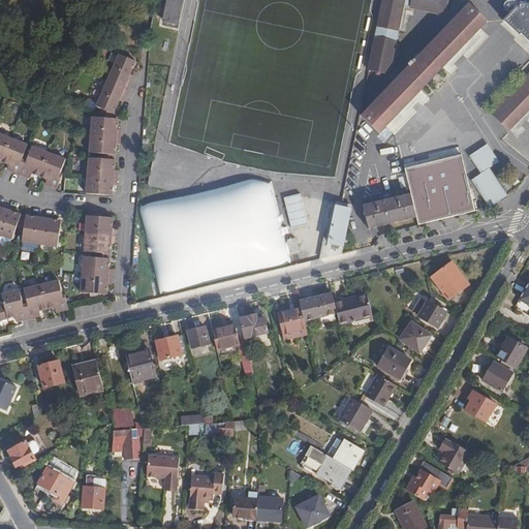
[(184,0),(164,0),(160,20),(163,20),(163,25),(179,29),(184,0)]
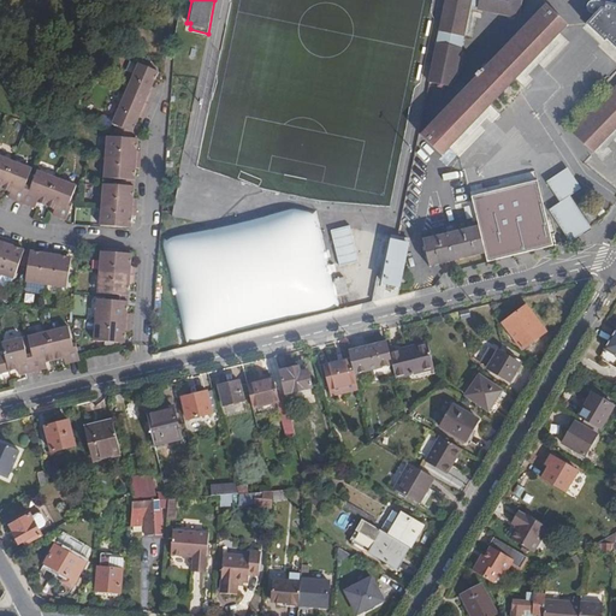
[(448,0),(431,87),(452,92),(456,77),(458,66),(465,36),(471,6),(477,7),(477,10),(484,11),(507,16),(516,18),(519,18),(522,0),(448,0)]
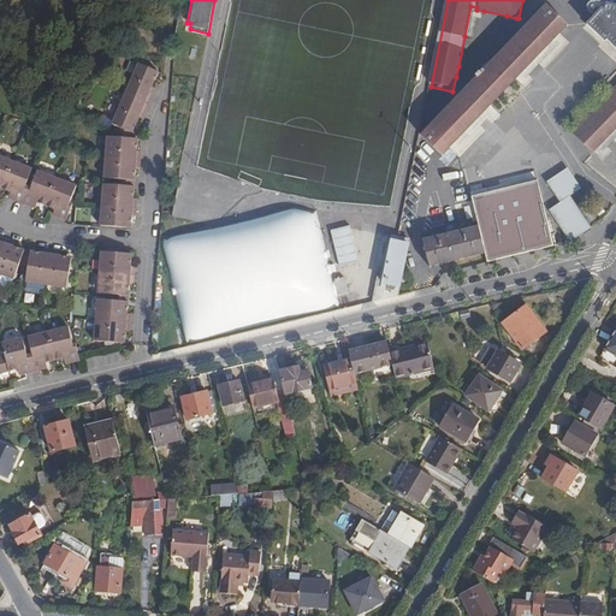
[(587,23),(604,39),(605,36),(615,46),(615,3),(605,0),(603,0),(593,12),(585,21),(587,23)]
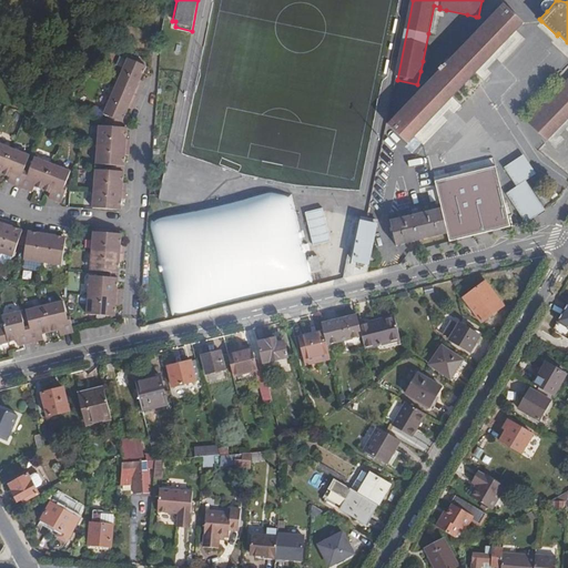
[(556,0),(543,0),(541,1),(540,3),(540,6),(543,9),(544,10),(547,11),(556,0)]
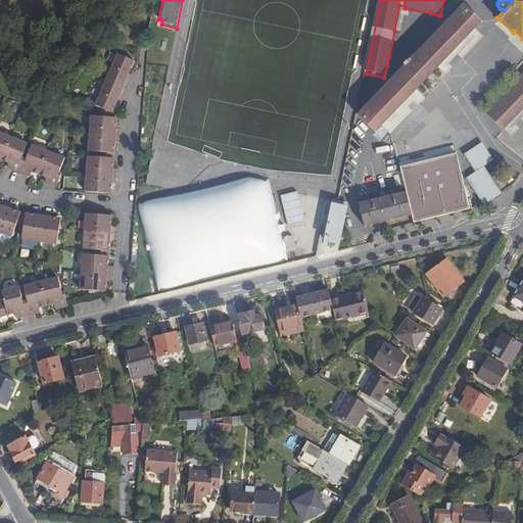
[(483,21),(467,5),(360,115),(367,123),(376,132),(382,126),(417,90),(438,67),(476,29),(483,21)]
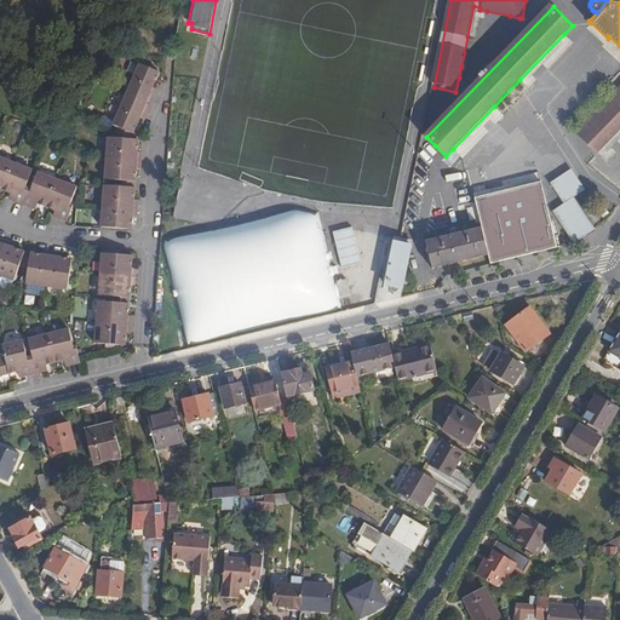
[(113,125),(119,126),(115,131),(115,136),(132,138),(135,133),(141,119),(144,120),(159,89),(154,87),(160,74),(161,72),(141,62),(125,97),(113,125)]
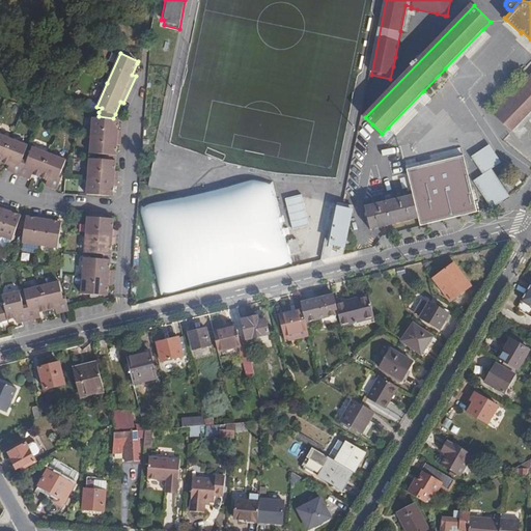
[(530,73),(529,76),(493,114),(511,132),(530,110),(530,73)]
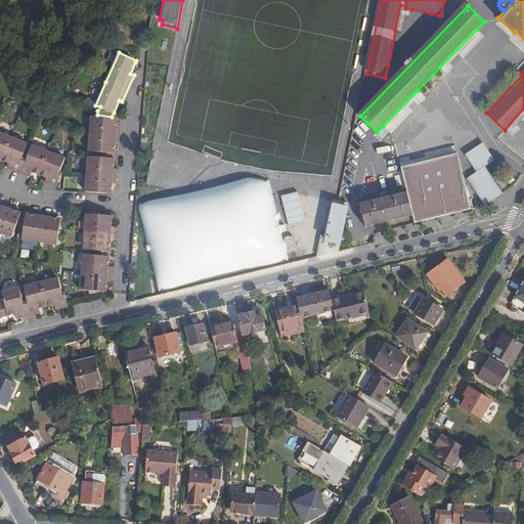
[(112,117),(97,115),(91,115),(90,133),(88,149),(101,151),(101,157),(116,158),(117,142),(120,143),(121,128),(118,128),(119,117),(112,117)]
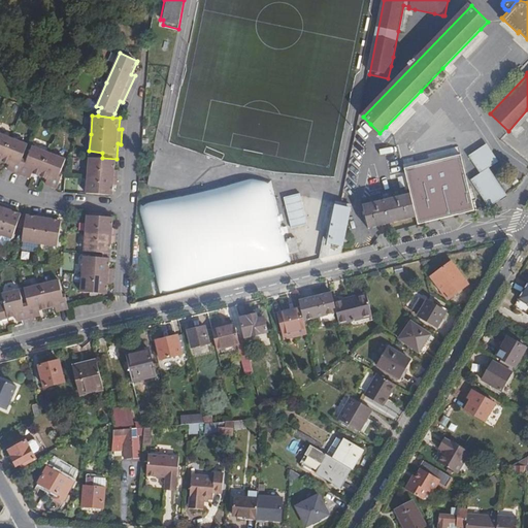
[(0,161),(6,164),(9,165),(7,170),(31,178),(32,173),(47,179),(45,185),(57,189),(63,175),(63,173),(61,172),(67,158),(51,152),(33,144),(31,150),(27,149),(29,143),(11,137),(0,132),(0,161)]
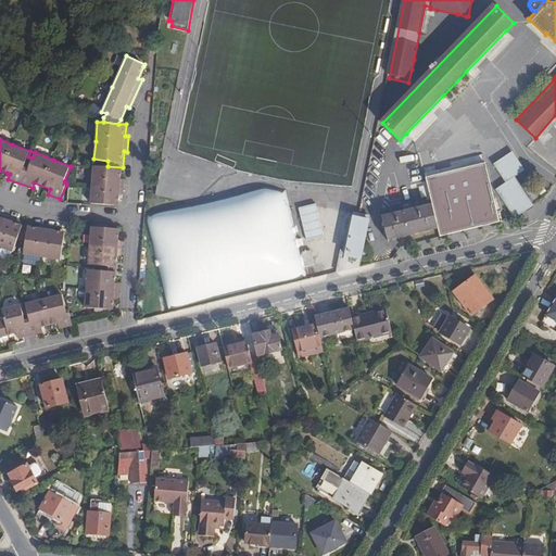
[(487,164),(426,177),(431,199),(432,203),(438,228),(440,237),(500,223),(487,164)]
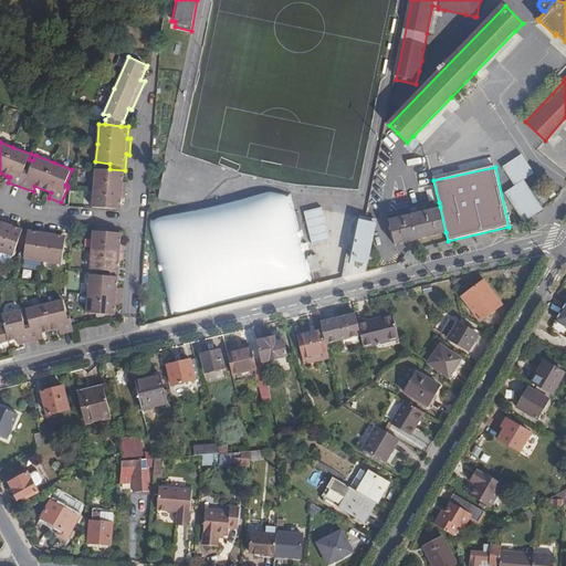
[(125,170),(109,169),(95,168),(93,189),(92,207),(122,209),(122,198),(126,199),(127,182),(124,182),(125,170)]
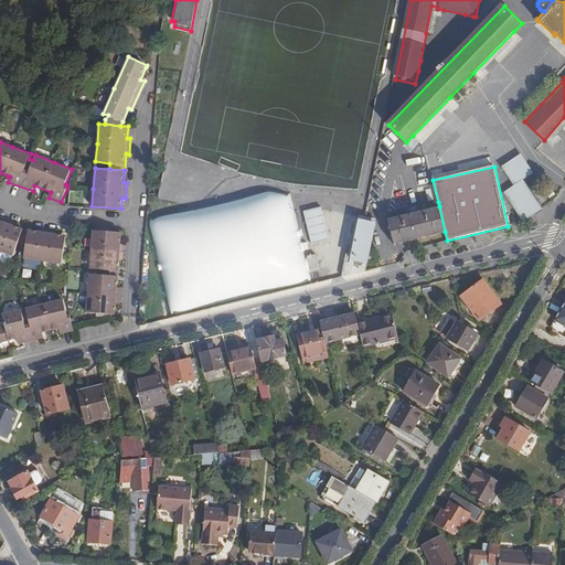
[(445,232),(439,206),(388,217),(385,219),(393,245),(403,242),(445,232)]
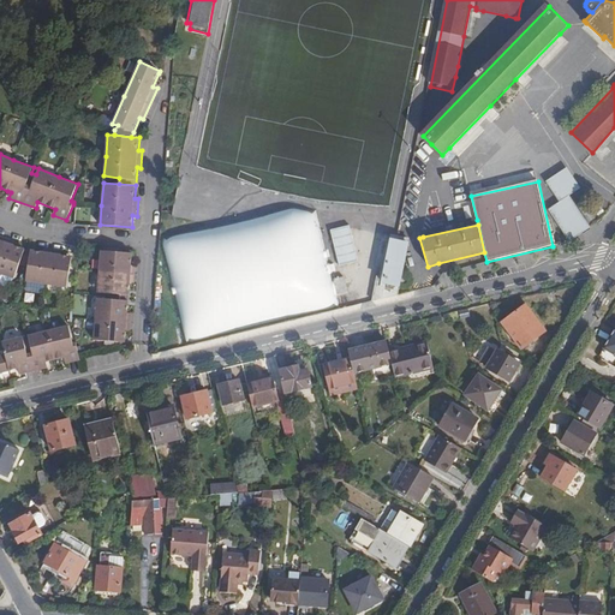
[(339,266),(359,261),(351,226),(332,231),(339,266)]
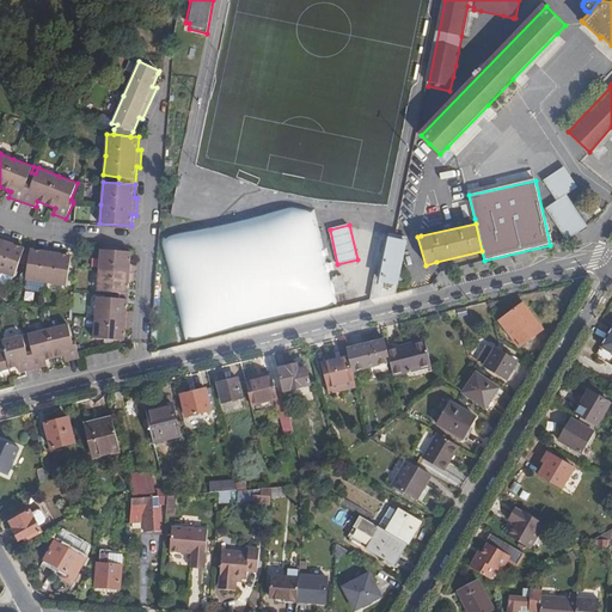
[(369,300),(380,297),(395,294),(403,256),(407,237),(395,234),(389,233),(387,237),(386,237),(378,275),(374,275),(369,300)]
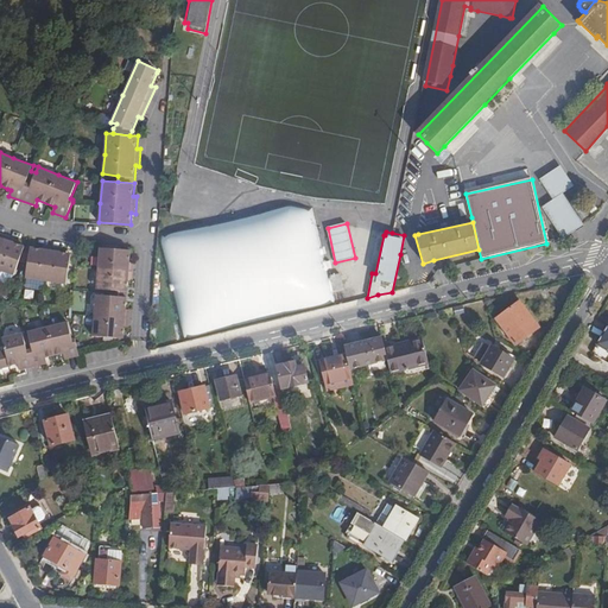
[(0,271),(14,276),(19,263),(25,246),(20,244),(0,236),(0,271)]
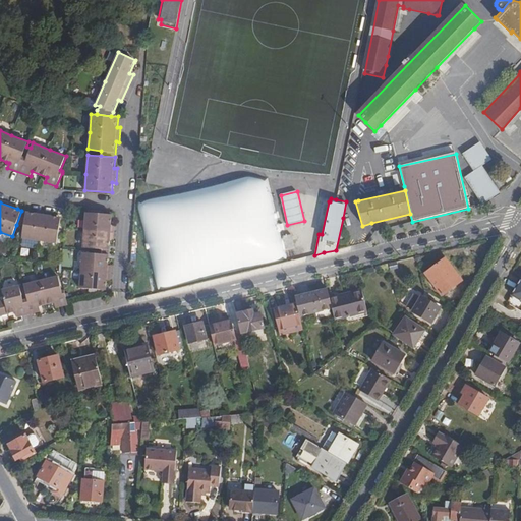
[(20,225),(23,226),(21,238),(39,241),(57,244),(60,228),(66,229),(68,218),(61,217),(35,213),(21,211),(16,225),(20,225)]
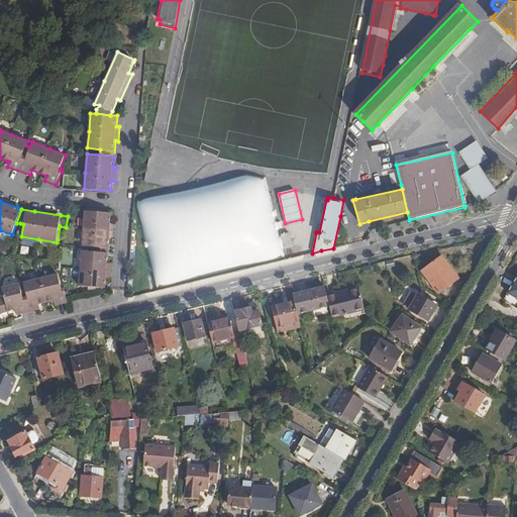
[(82,246),(95,247),(94,249),(94,251),(101,252),(102,247),(109,248),(110,238),(112,238),(114,223),(111,223),(112,213),(85,211),(83,229),(82,246)]
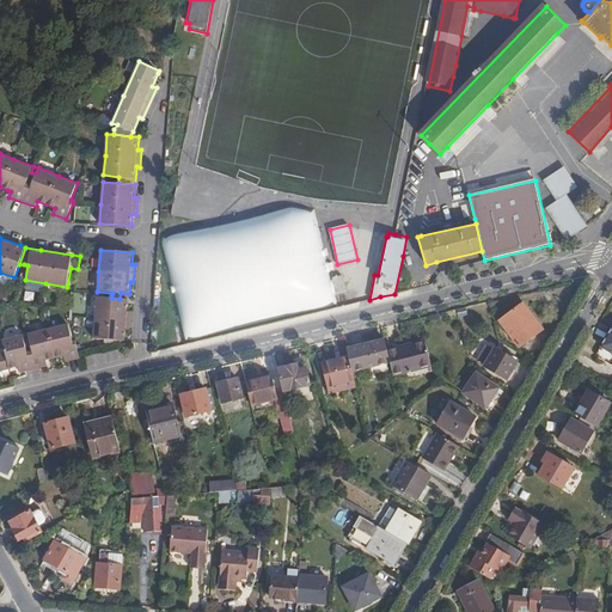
[(347,292),(343,275),(332,279),(336,294),(347,292)]
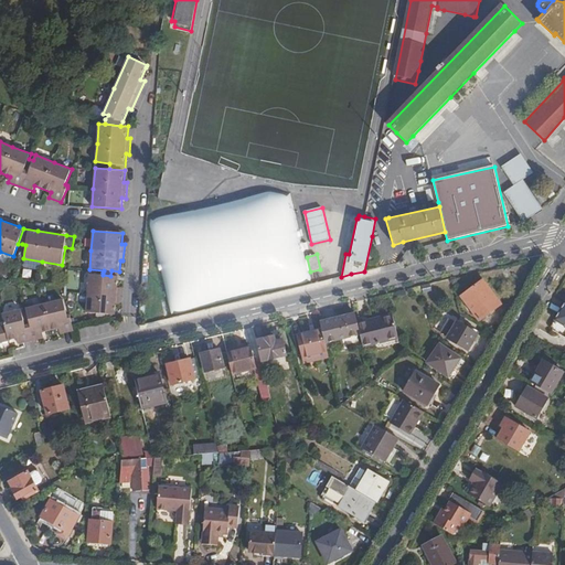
[(120,304),(121,288),(118,287),(118,276),(110,276),(103,275),(89,275),(87,294),(86,312),(108,315),(115,315),(117,305),(120,304)]
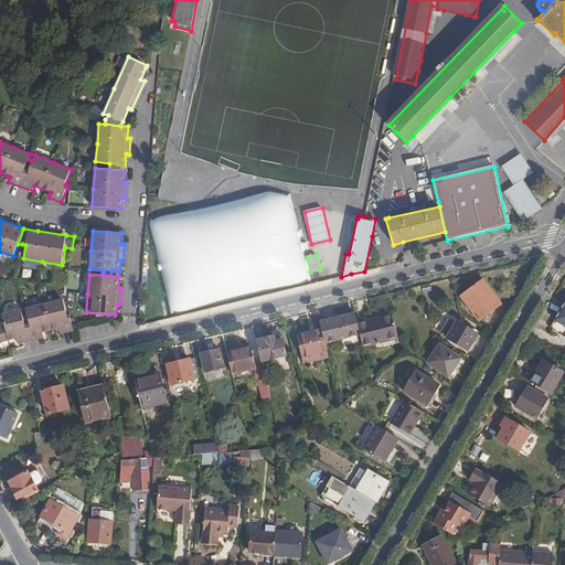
[(487,291),(491,288),(484,279),(462,295),(479,318),(497,306),(487,291)]
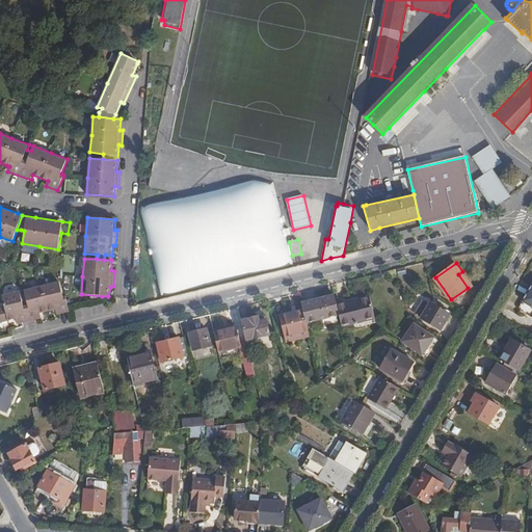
[(472,285),(462,271),(458,274),(468,288),(472,285)]
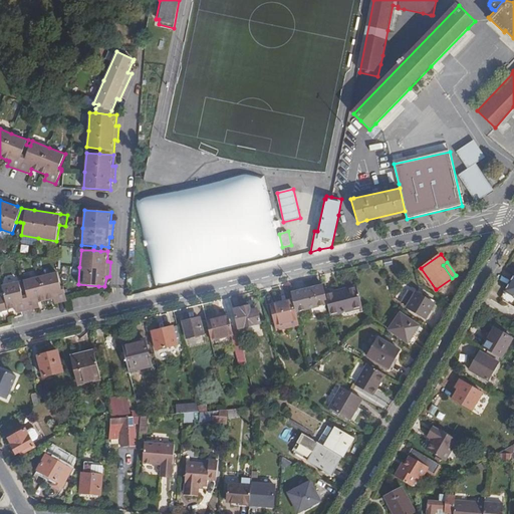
[(51,300),(53,299),(55,304),(67,302),(66,297),(63,285),(61,286),(57,271),(41,276),(23,280),(27,295),(22,296),(19,281),(1,285),(4,296),(0,296),(0,312),(15,308),(17,314),(40,308),(38,303),(41,302),(51,300)]
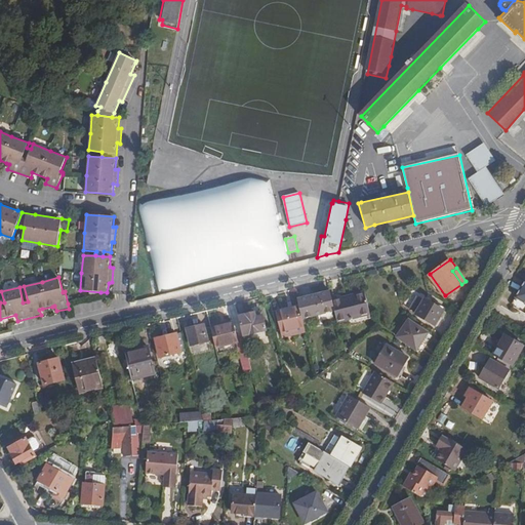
[(524,280),(516,295),(524,300),(524,280)]
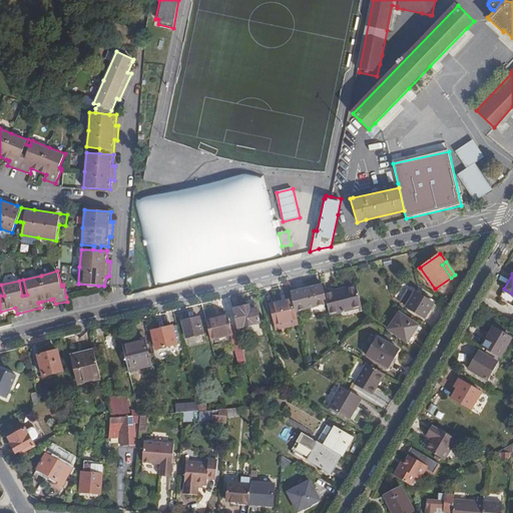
[(326,291),(324,284),(292,292),(294,301),(297,311),(329,304),(326,291)]
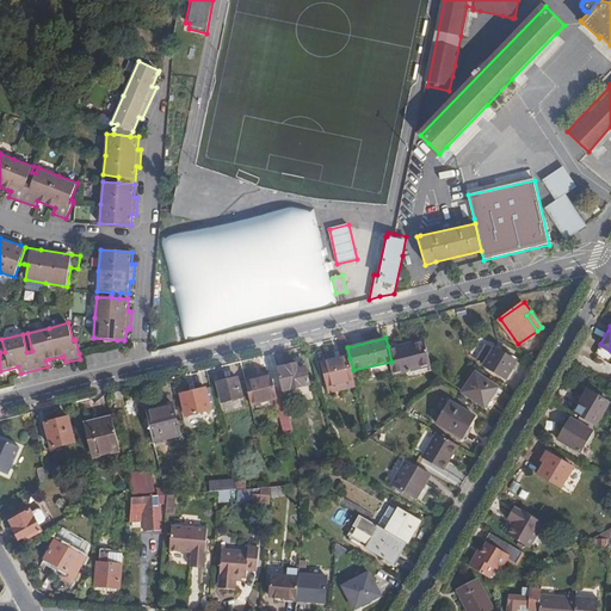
[(431,364),(426,341),(400,349),(397,343),(388,346),(392,362),(394,372),(431,364)]
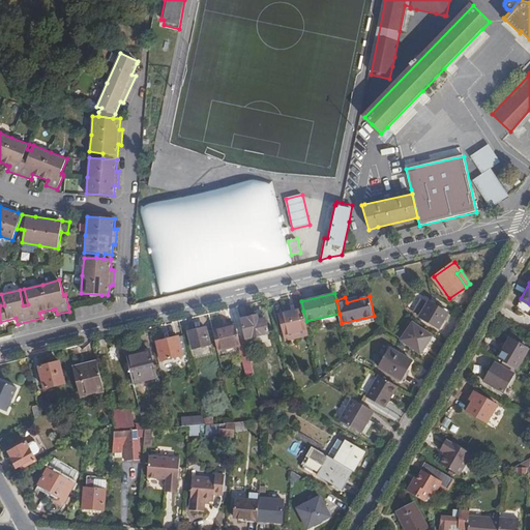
[(440,327),(449,312),(432,300),(431,302),(424,298),(416,312),(422,316),(422,317),(440,327)]
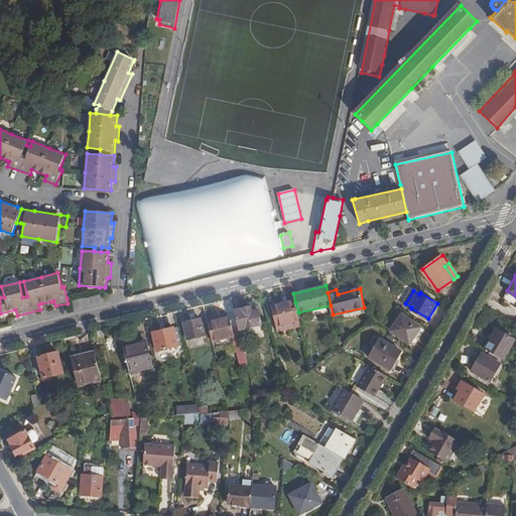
[(275,320),(298,315),(298,312),(295,302),(272,307),(275,320)]
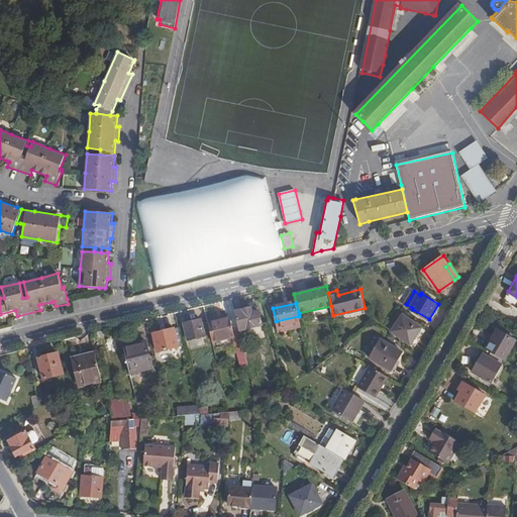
[(243,309),(235,311),(240,331),(263,325),(259,311),(253,312),(251,307),(243,309)]
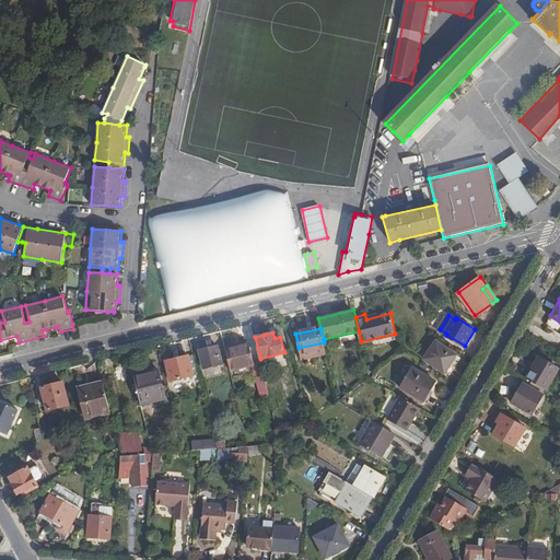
[(444,373),(456,353),(435,342),(424,361),(444,373)]
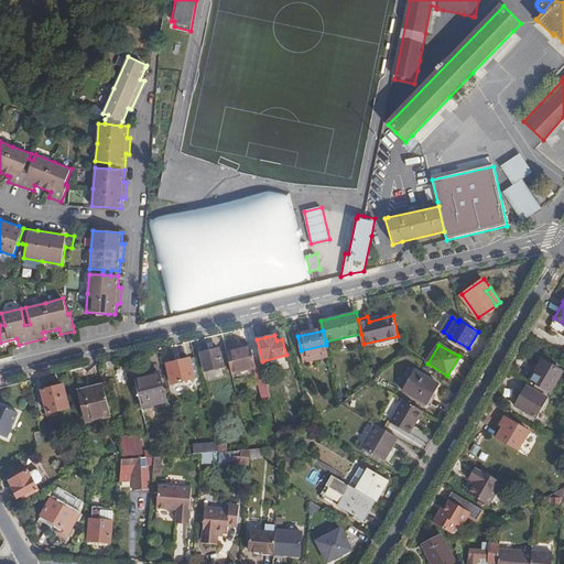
[(242,348),(226,353),(231,371),(256,367),(251,346),(242,348)]
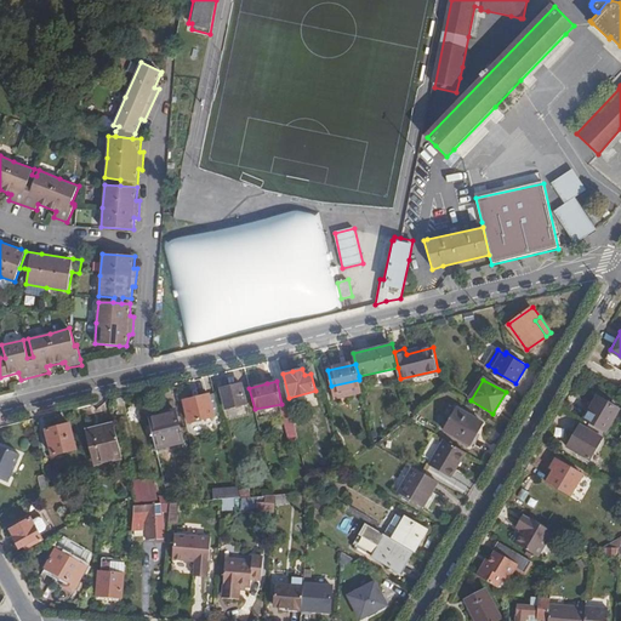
[(241,385),(221,388),(226,410),(246,405),(241,385)]
